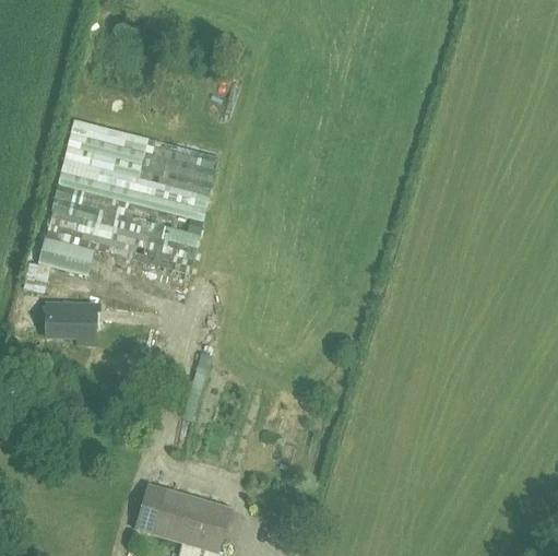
[(218,156),(74,119),(45,236),(189,273),(218,156)]
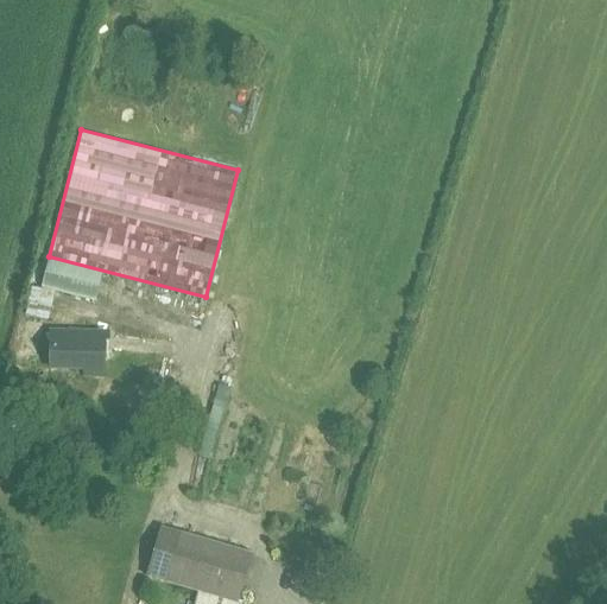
[(62,283),(87,286),(89,274),(50,267),(48,280),(39,279),(33,306),(56,310),(62,283)]
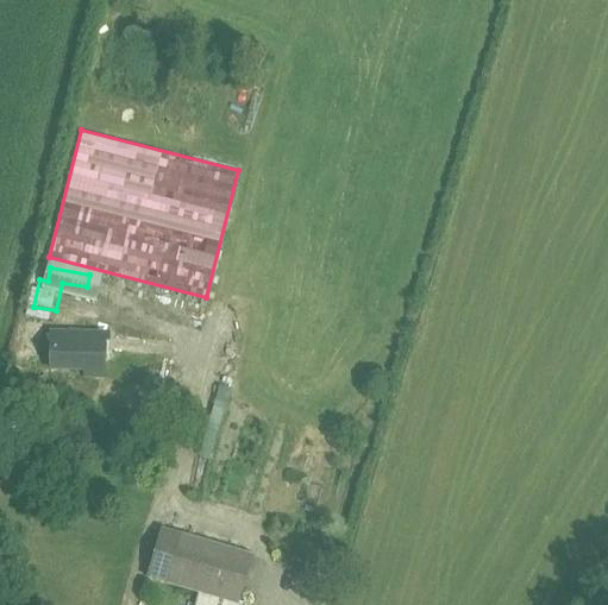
[(102,331),(50,329),(49,366),(83,366),(83,373),(102,373),(102,331)]
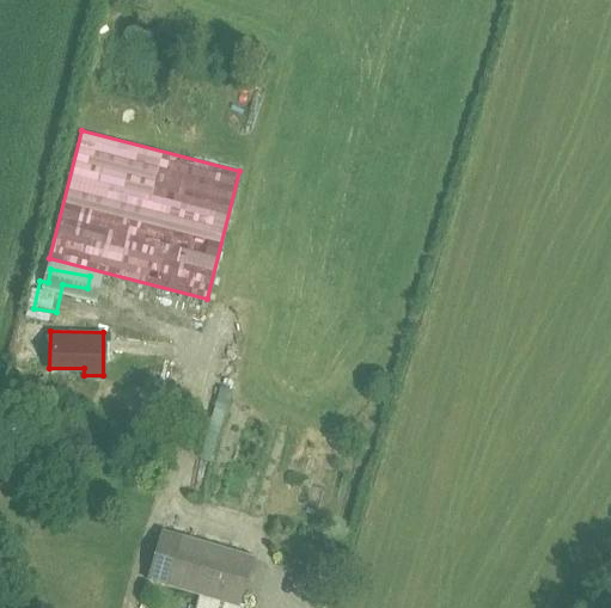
[(199,593),(194,607),(240,607),(242,603),(238,602),(251,556),(160,529),(147,577),(199,593)]
